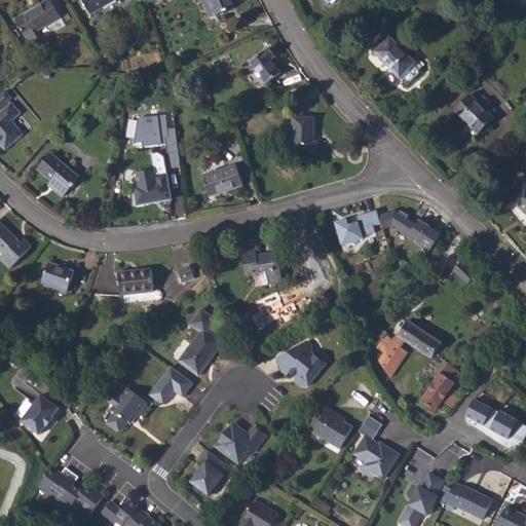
[(48,0),(15,21),(31,45),(39,40),(35,33),(62,16),(65,23),(71,19),(60,0),(48,0)]
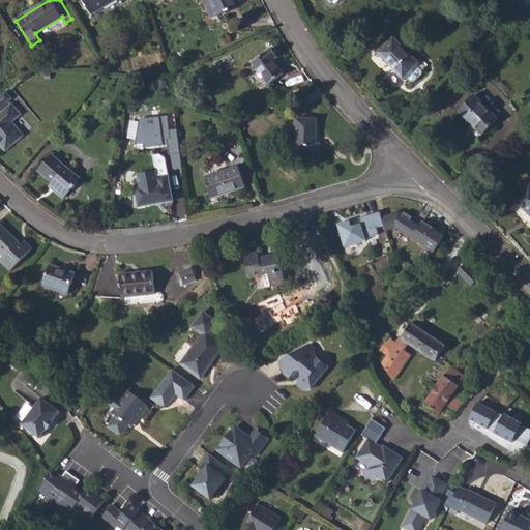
[(81,0),(90,15),(115,0),(81,0)]
